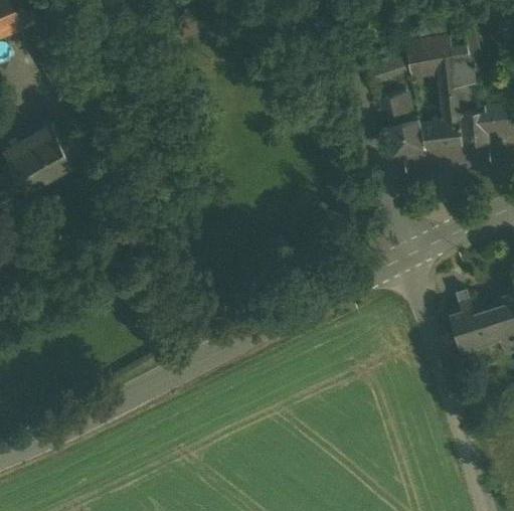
[(0,32),(19,25),(32,18),(22,0),(0,0),(0,32)]
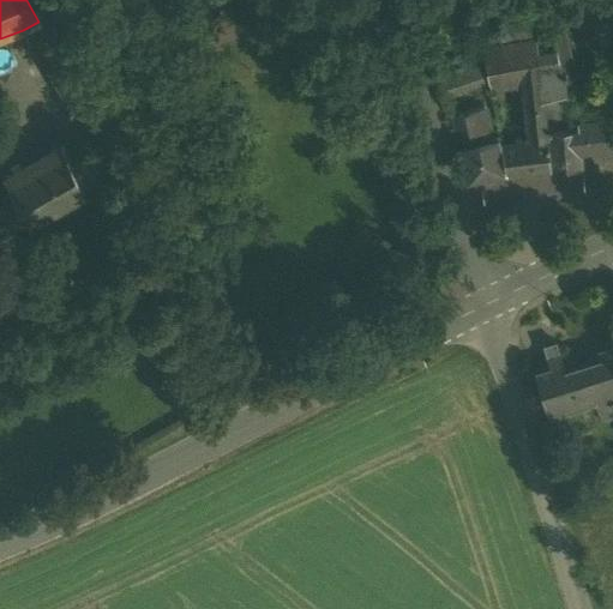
[(541,92),(542,103),(580,95),(565,36),(542,41),(536,22),(496,32),(499,47),(481,52),(481,56),(488,88),(490,94),(515,90),(516,96),(524,94),(541,92)]
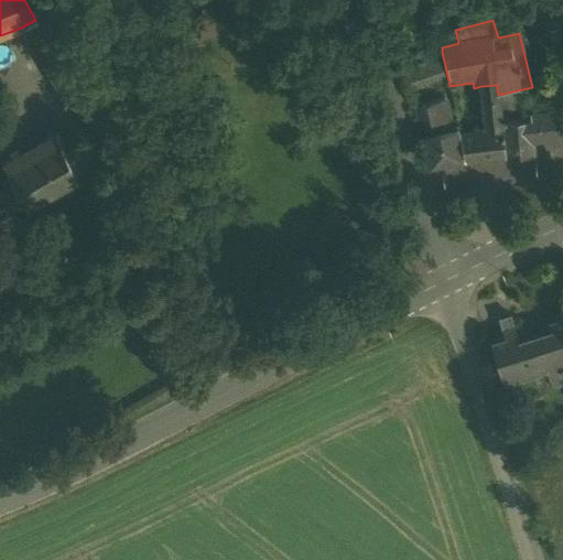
[(448,81),(442,52),(399,68),(409,95),(448,81)]
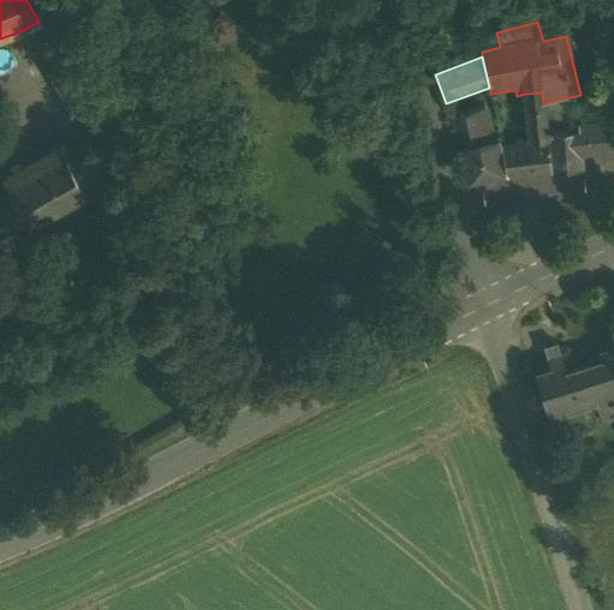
[(542,93),(525,94),(530,149),(547,148),(543,103),(542,93)]
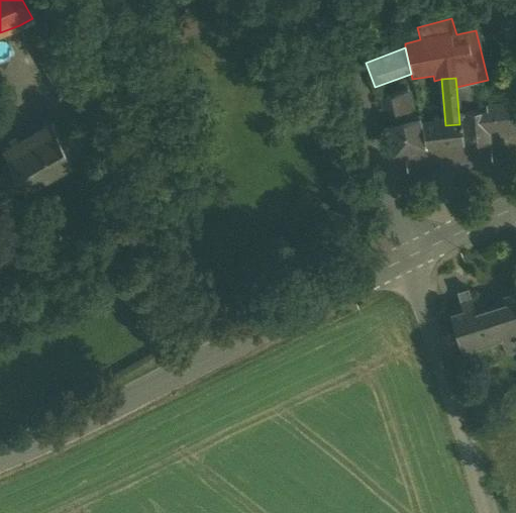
[(482,86),(459,89),(461,103),(476,103),(485,100),(482,86)]
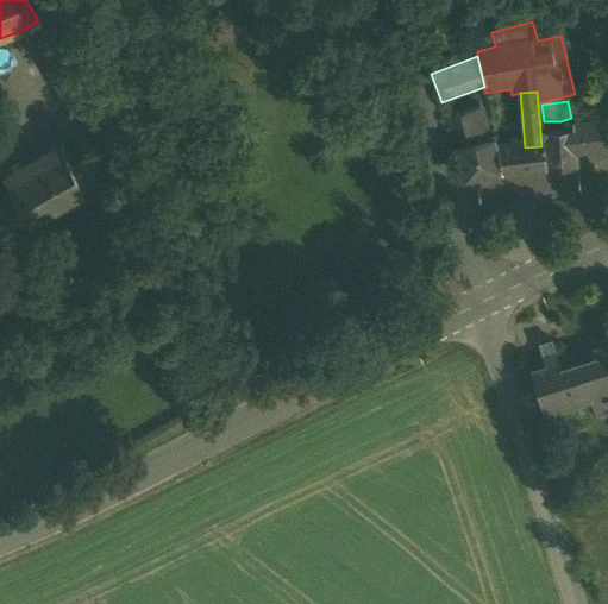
[(468,114),(447,119),(456,151),(476,146),(468,114)]
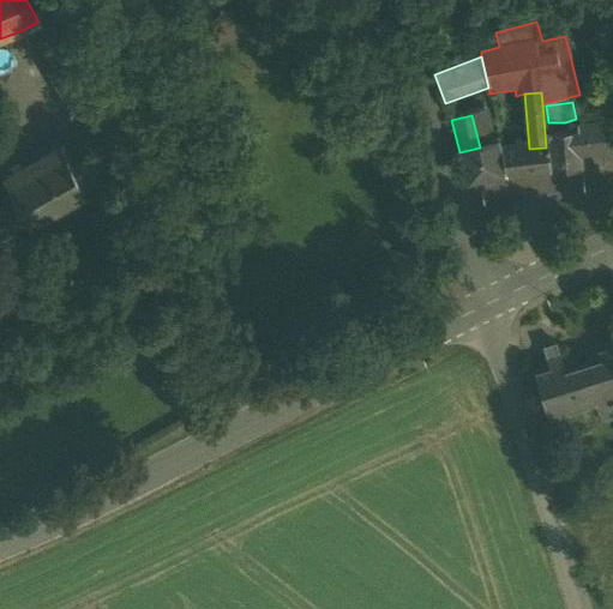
[(593,130),(578,131),(578,134),(581,154),(612,151),(612,121),(592,124),(593,130)]
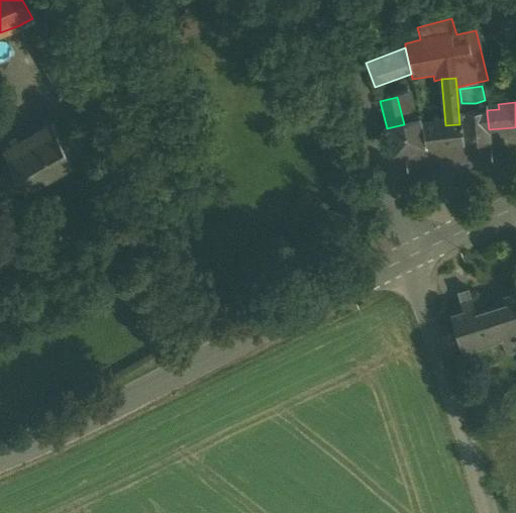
[(476,103),(461,103),(461,114),(477,114),(476,103)]
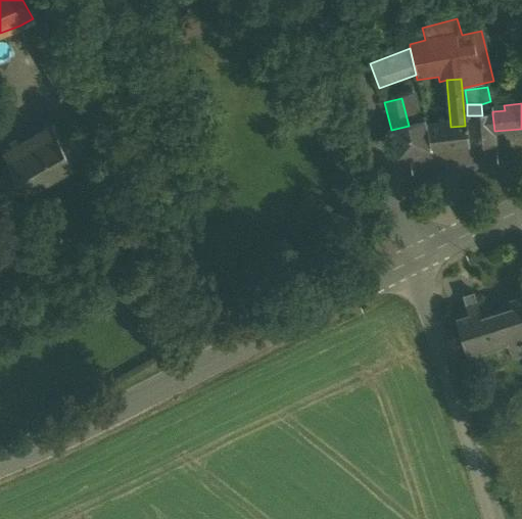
[(482,115),(467,115),(469,148),(495,146),(494,131),(492,114),(488,114),(482,115)]
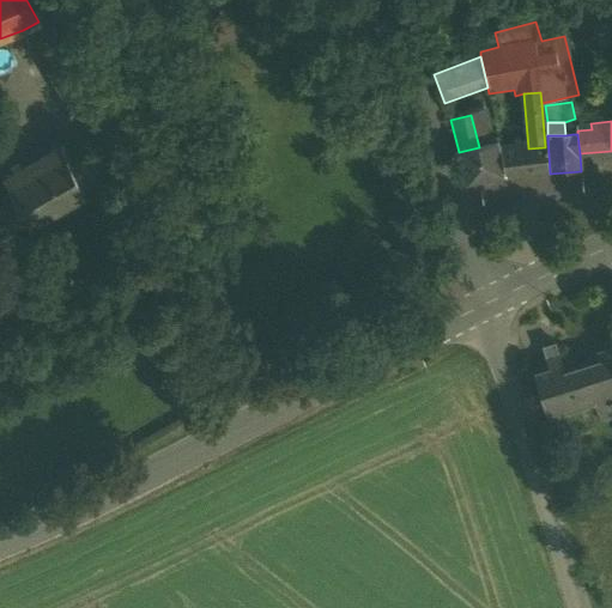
[(479,147),(459,152),(467,184),(504,178),(500,153),(497,143),(479,147)]
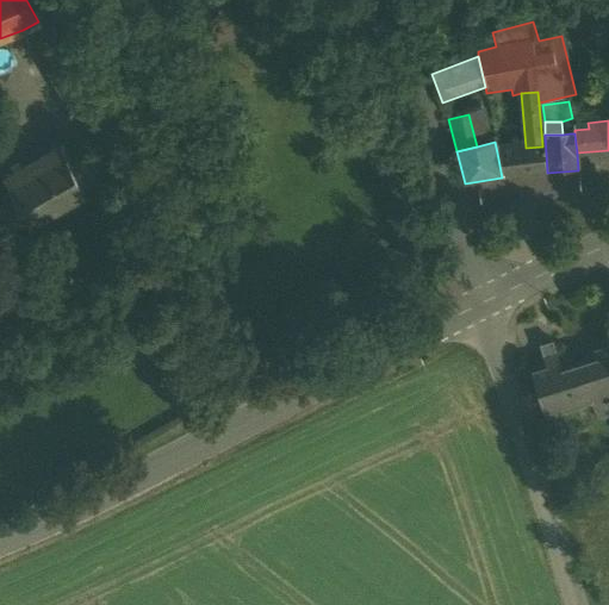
[(526,148),(497,153),(502,178),(545,172),(542,147),(526,148)]
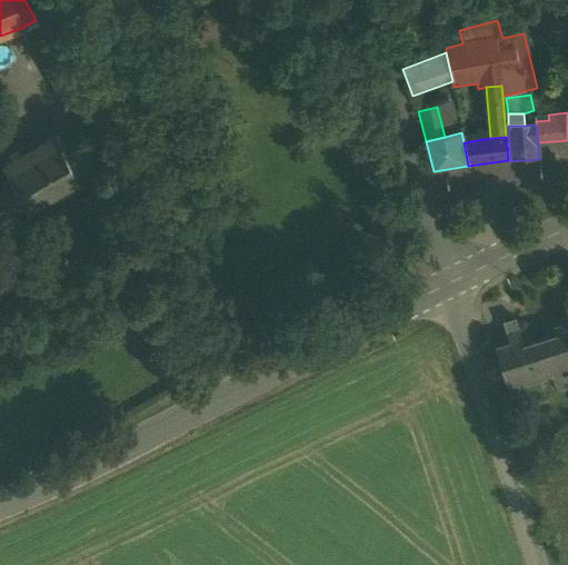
[(50,141),(2,170),(5,176),(53,147),(50,141)]
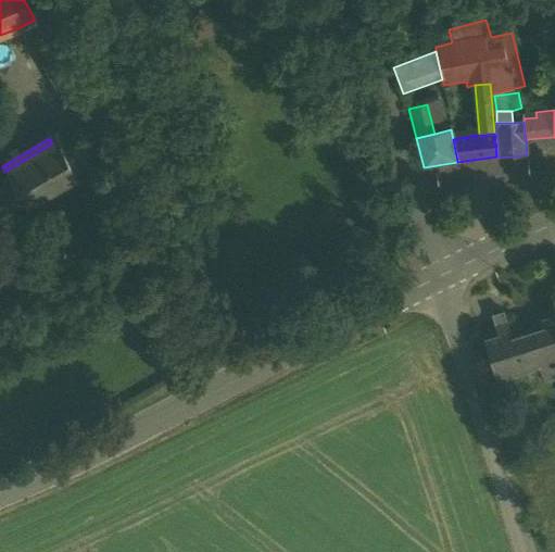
[(52,143),(4,172),(10,179),(0,185),(0,223),(78,178),(58,140),(52,143)]
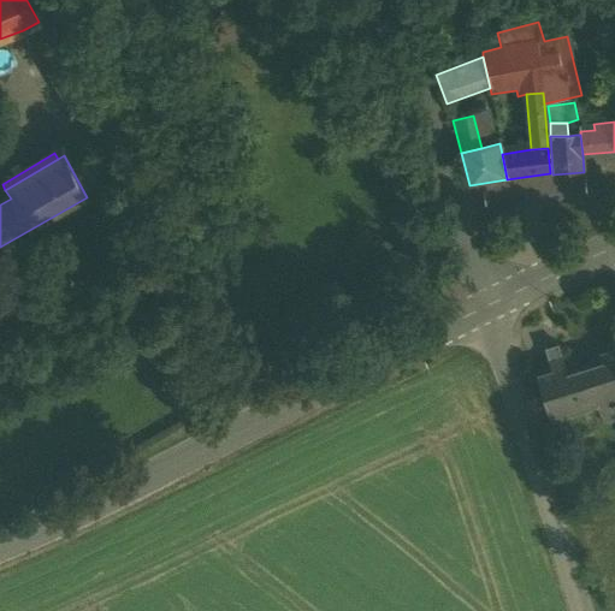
[(562,369),(556,349),(544,354),(550,373),(551,373),(562,369)]
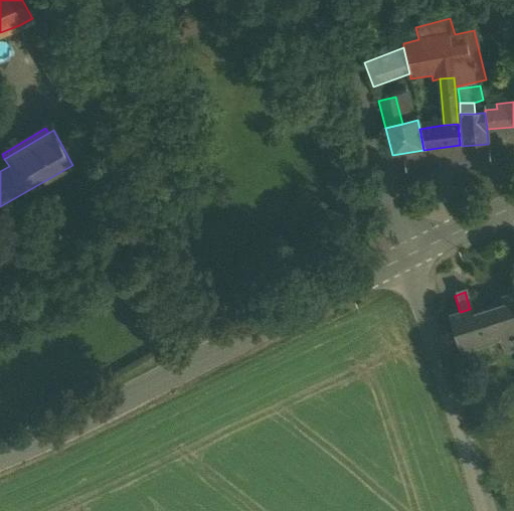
[(502,304),(472,314),(470,309),(461,312),(472,346),(473,346),(497,338),(499,343),(511,339),(513,347),(513,293),(500,298),(502,304)]
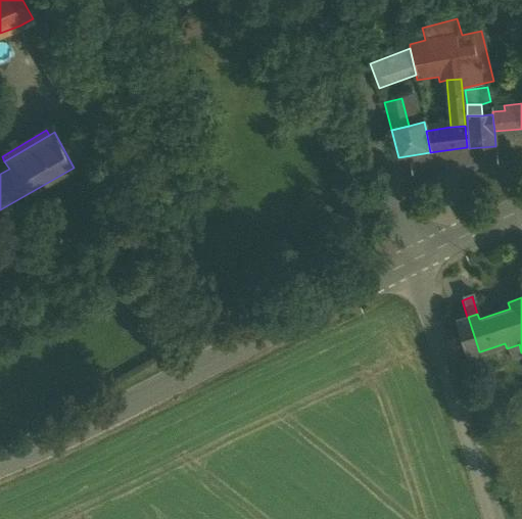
[(467,317),(454,321),(467,362),(482,357),(480,351),(479,351),(468,317),(467,317)]
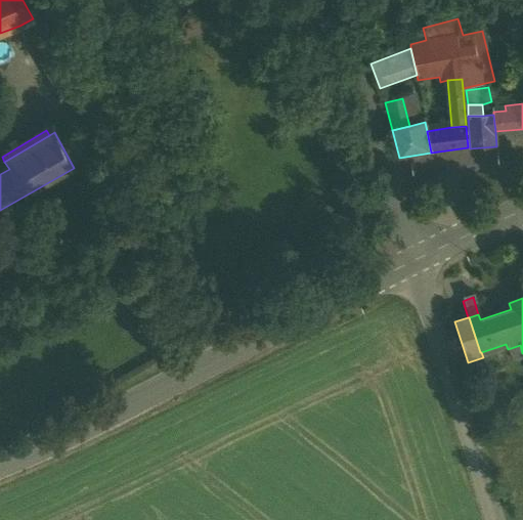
[(522,353),(520,345),(508,349),(512,362),(522,357),(522,353)]
